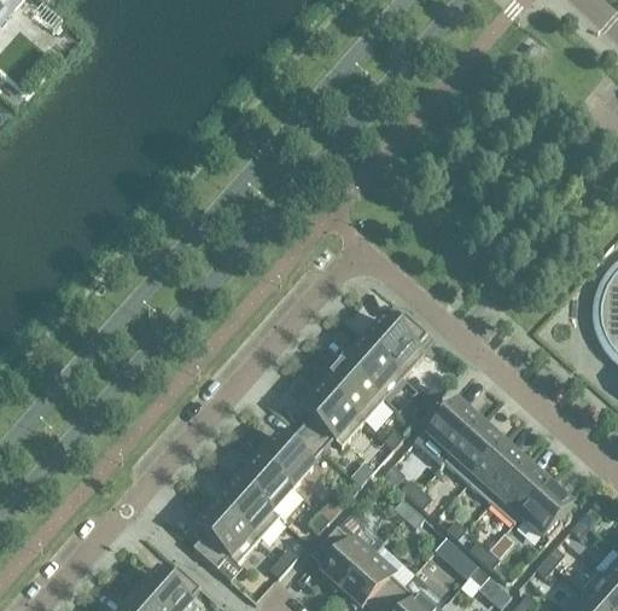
[(617,269),(613,275),(606,286),(601,300),(600,314),(602,329),(608,341),(617,349),(617,269)]
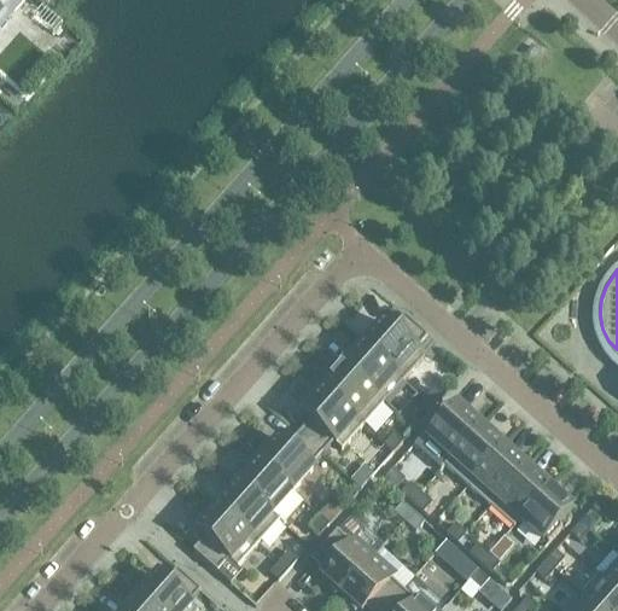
[(383,318),(368,333),(362,341),(403,376),(424,353),(424,351),(423,351),(415,344),(419,341),(420,341),(427,332),(403,310),(396,319),(396,320),(392,324),(384,316),(383,318)]
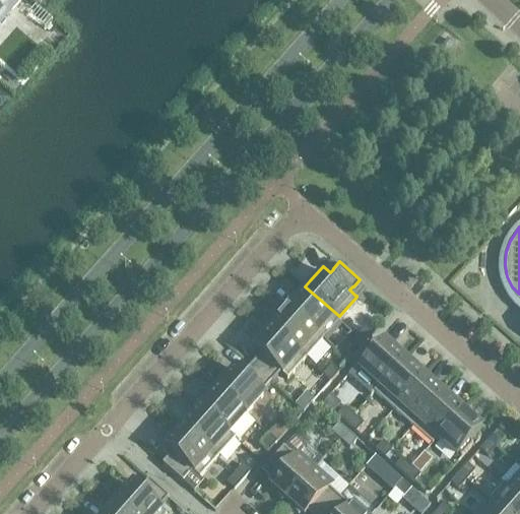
[(339,316),(305,286),(288,306),(322,335),(339,316)]
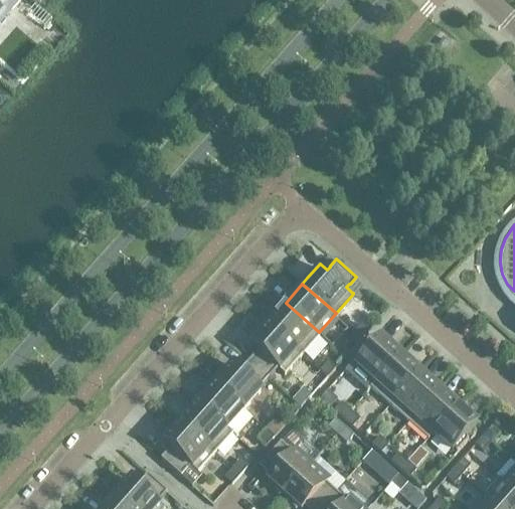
[(319,332),(286,303),(269,321),(302,351),(319,332)]
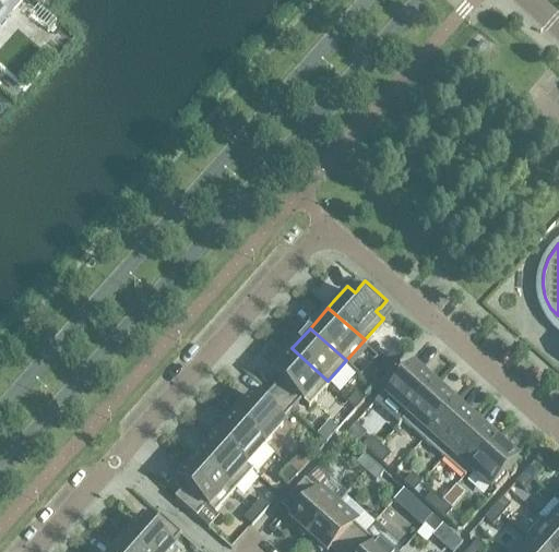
[(392,347),(383,357),(392,364),(401,354),(392,347)]
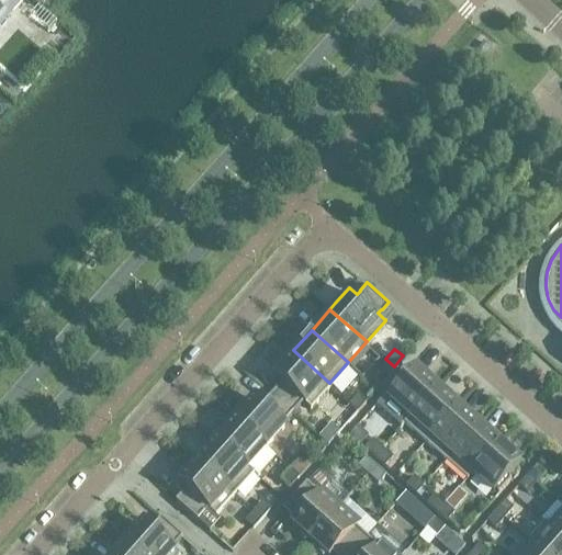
[(329,383),(293,350),(274,371),(276,371),(274,372),(281,378),(271,389),(293,408),(303,397),(310,404),(310,405),(329,383)]
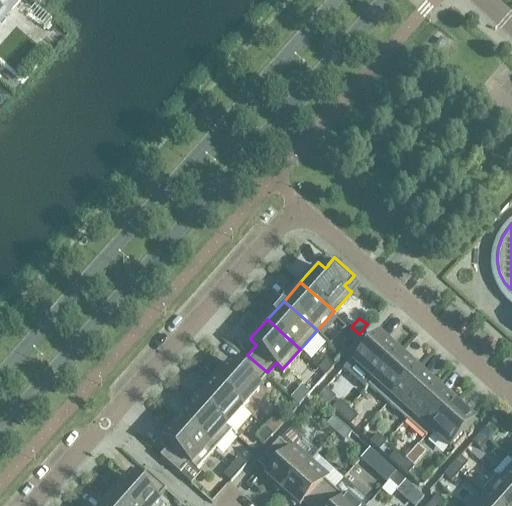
[(350,343),(359,334),(351,327),(343,336),(350,343)]
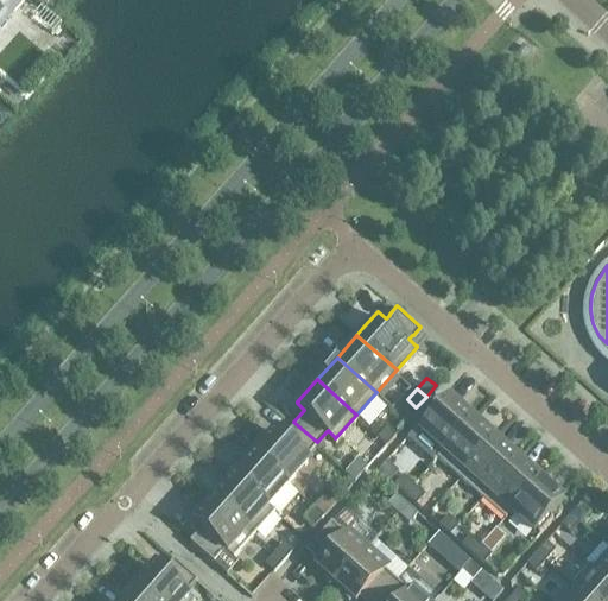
[(437,454),(473,415),(450,394),(449,393),(435,410),(431,406),(418,422),(422,425),(419,426),(442,447),(437,453),(437,454)]
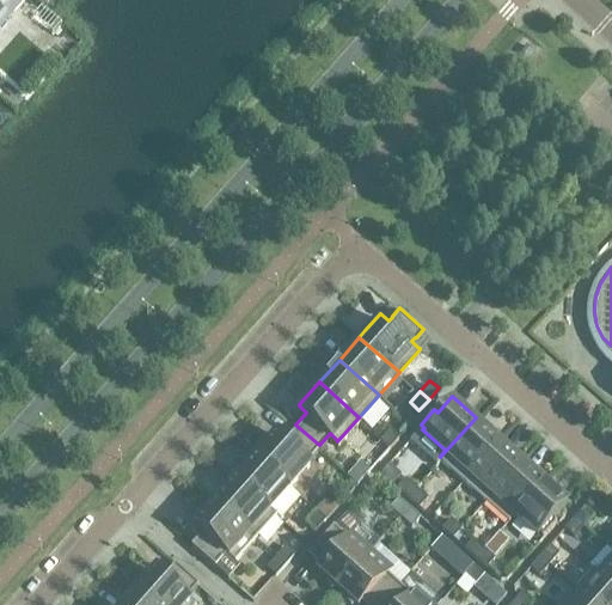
[(463,477),(499,438),(476,417),(440,457),(463,477)]
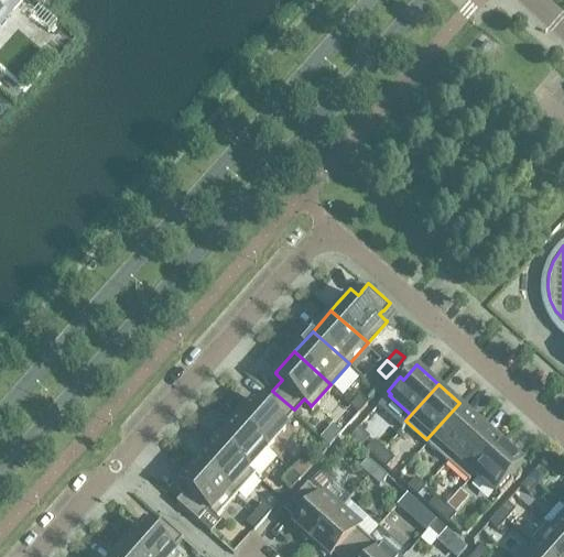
[(294,410),(272,391),(262,402),(256,395),(255,396),(253,396),(236,417),(267,445),(285,423),(284,422),(294,410)]
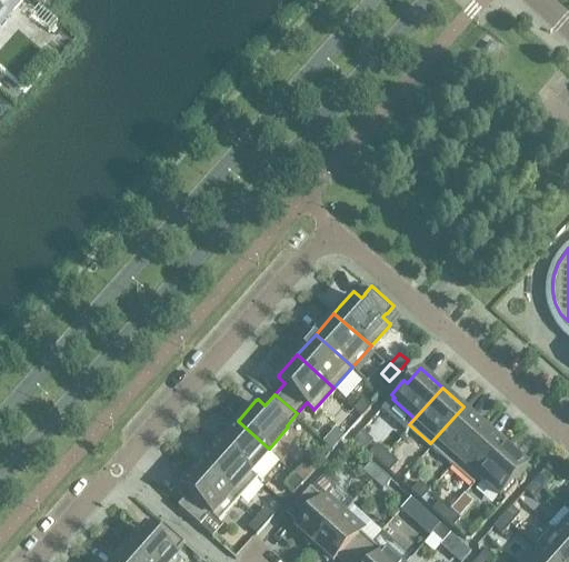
[(353,405),(361,412),(370,402),(362,394),(353,405)]
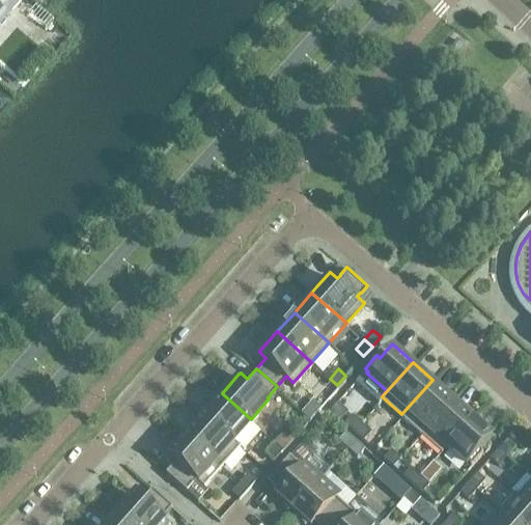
[(421,431),(452,396),(432,380),(401,414),(421,431)]
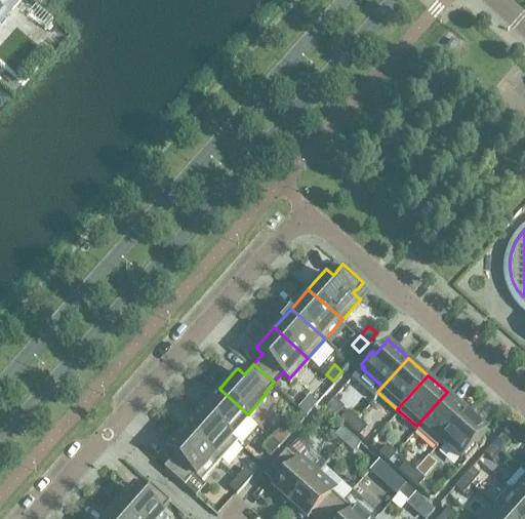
[(248,414),(219,389),(202,408),(236,438),(237,438),(236,437),(231,433),(248,414)]
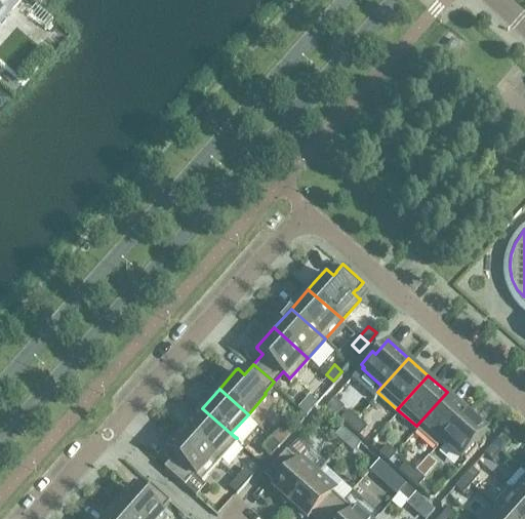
[(347,398),(337,391),(328,401),(336,409),(347,398)]
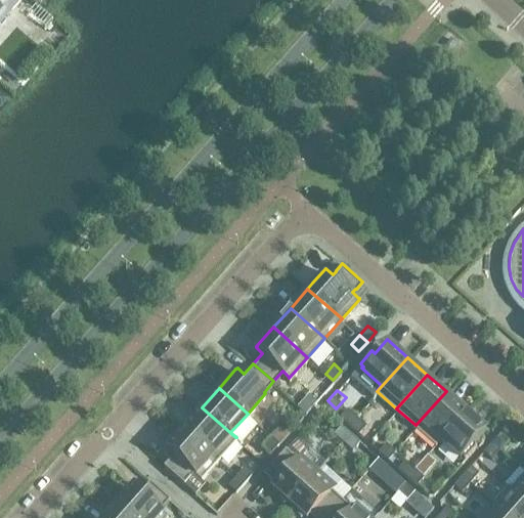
[(435,442),(466,408),(446,391),(416,425),(435,442)]
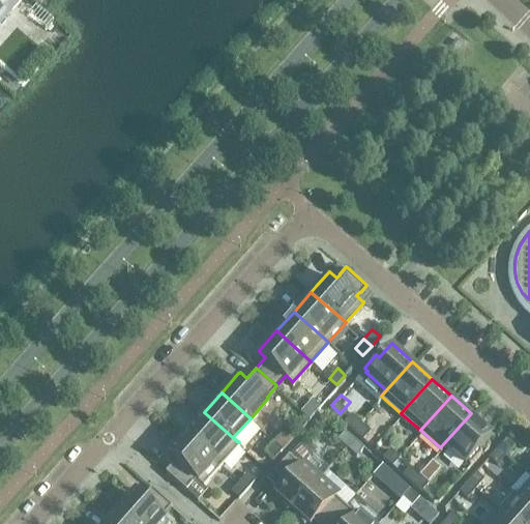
[(316,406),(308,400),(302,407),(308,413),(316,406)]
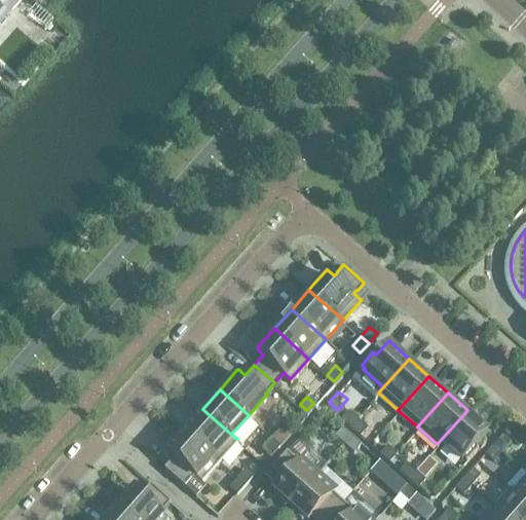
[(341,415),(350,423),(358,416),(348,408),(341,415)]
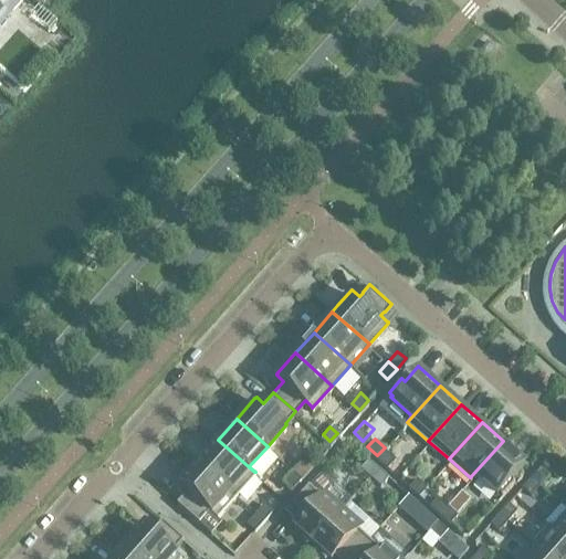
[(254,472),(218,440),(199,460),(237,493),(254,472)]
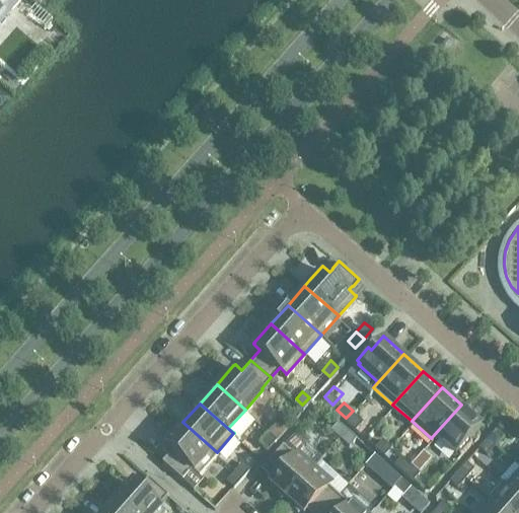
[(479,421),(461,405),(431,438),(432,439),(436,434),(455,450),(457,449),(460,452),(471,439),(468,436),(480,423),(479,422),(479,421)]
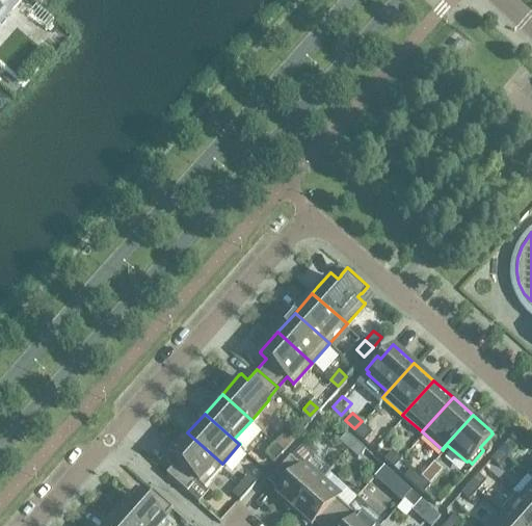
[(371,428),(362,421),(354,428),(364,437),(371,428)]
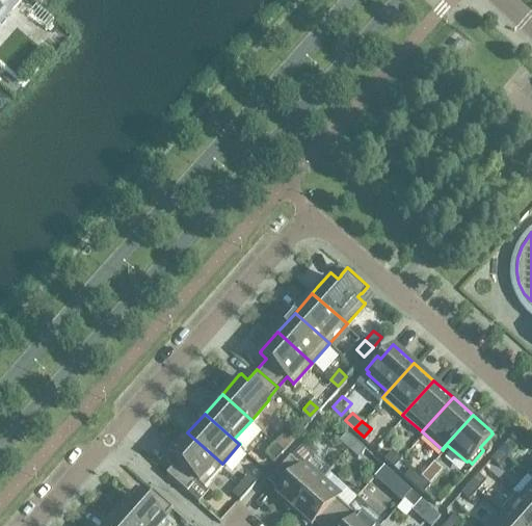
[(340,437),(349,445),(355,438),(347,429),(340,437)]
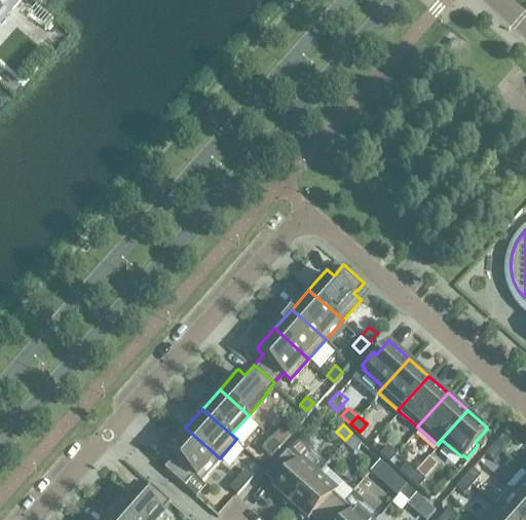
[(220,458),(185,428),(168,447),(167,448),(175,454),(172,458),(171,457),(164,465),(185,483),(191,476),(194,472),(200,478),(201,479),(220,458)]
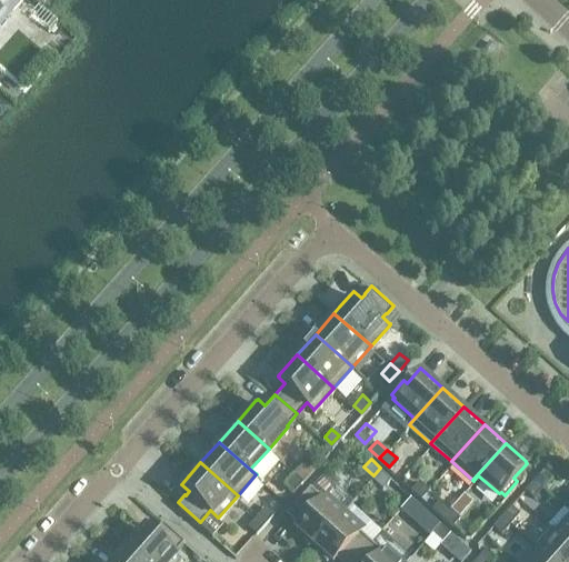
[(542,467),(533,477),(542,483),(551,473),(542,467)]
